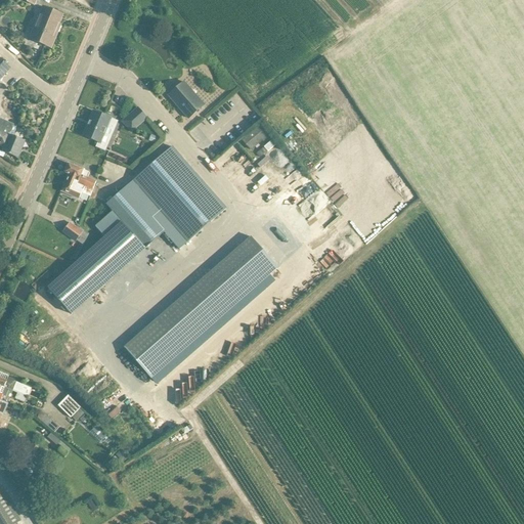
[(31,39),(51,48),(57,32),(55,31),(62,15),(44,7),(31,39)]
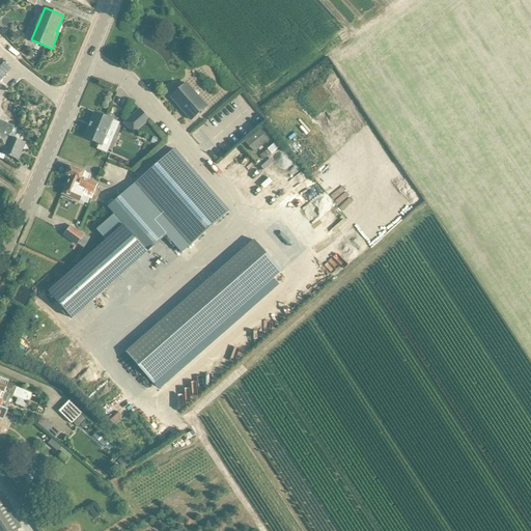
[(0,81),(10,70),(0,59),(0,81)]
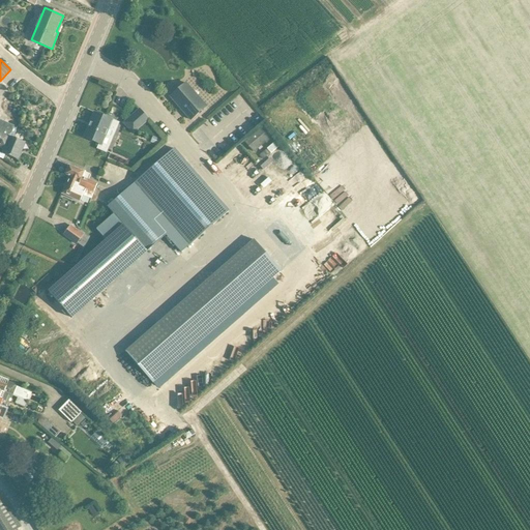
[(170,96),(190,120),(206,107),(186,83),(170,96)]
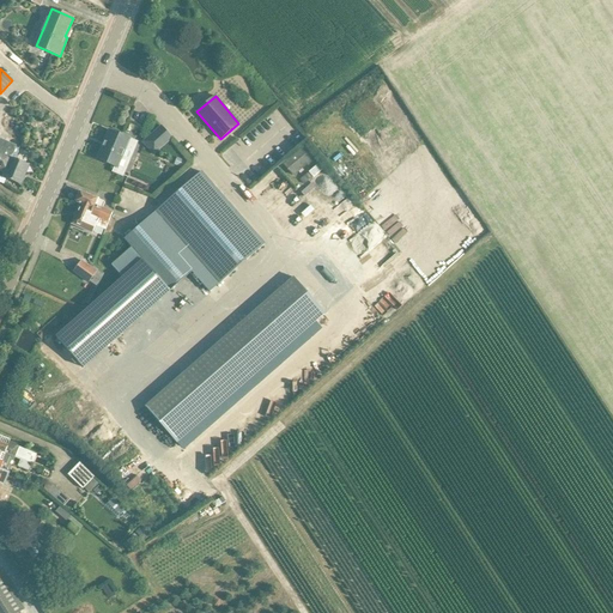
[(151,135),(162,147),(173,139),(161,126),(151,135)]
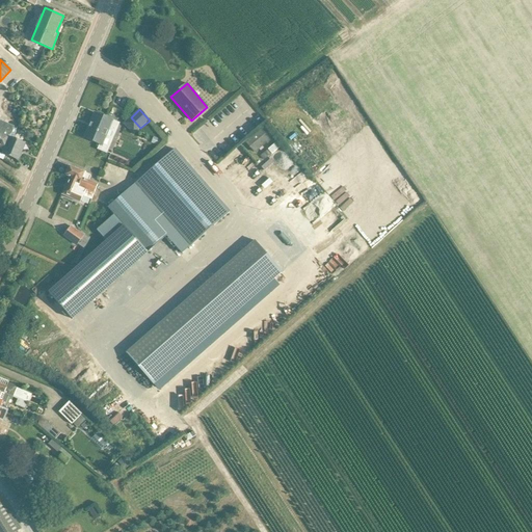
[(84,138),(101,145),(104,137),(111,139),(118,124),(112,122),(113,121),(96,113),(90,127),(88,127),(84,138)]
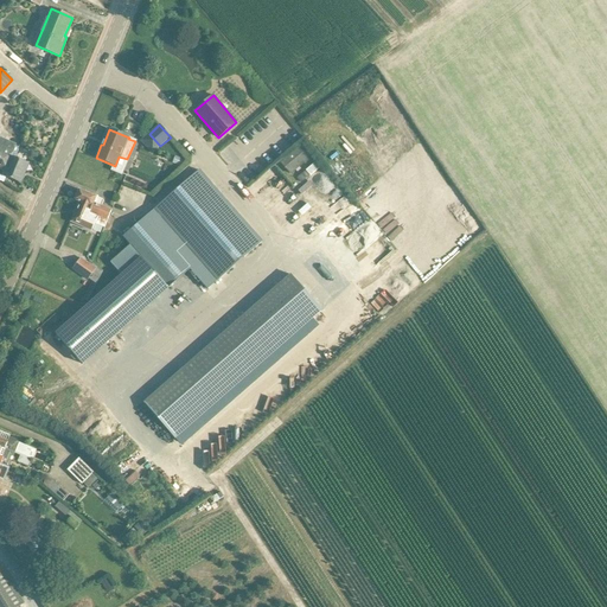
[(0,168),(5,171),(2,176),(20,183),(29,164),(12,157),(17,145),(0,138),(0,168)]
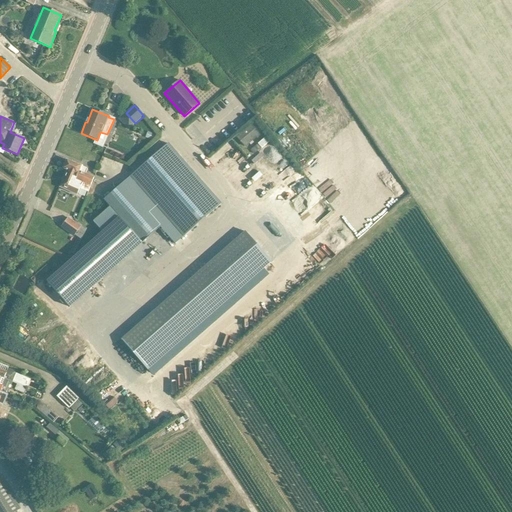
[(253,121),(235,136),(245,147),(256,137),(257,138),(263,133),(253,121)]
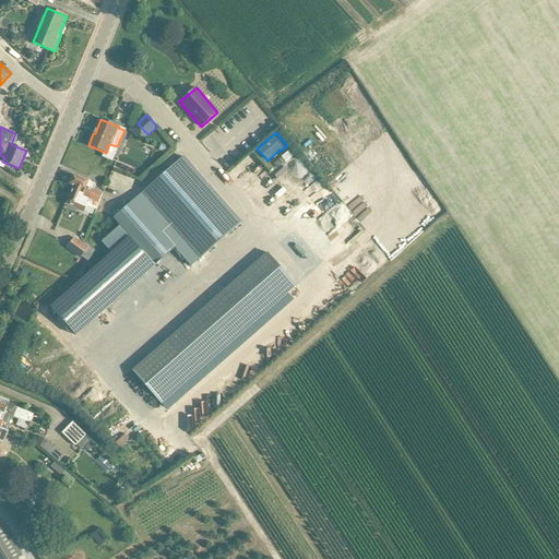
[(292,149),(282,157),(285,162),(295,154),(292,149)]
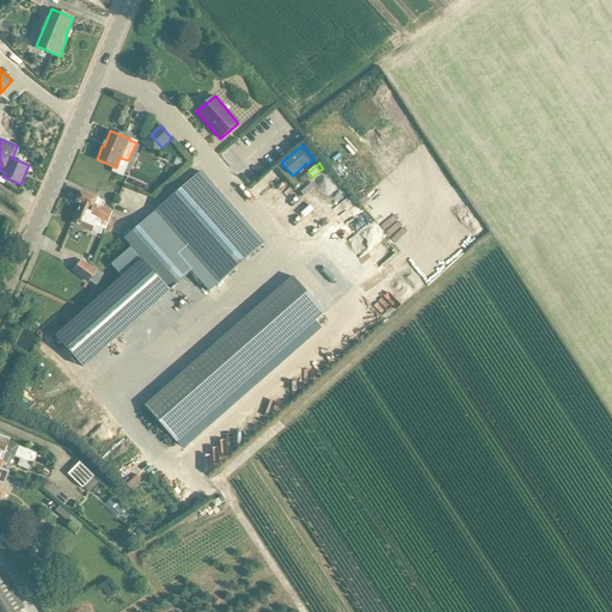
[(209,292),(263,244),(201,172),(124,238),(132,246),(111,264),(122,277),(80,314),(108,346),(191,271),(209,292)]
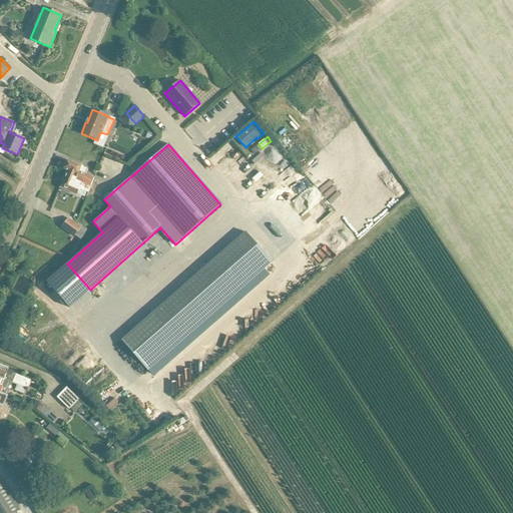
[(250,150),(254,154),(262,148),(259,144),(250,150)]
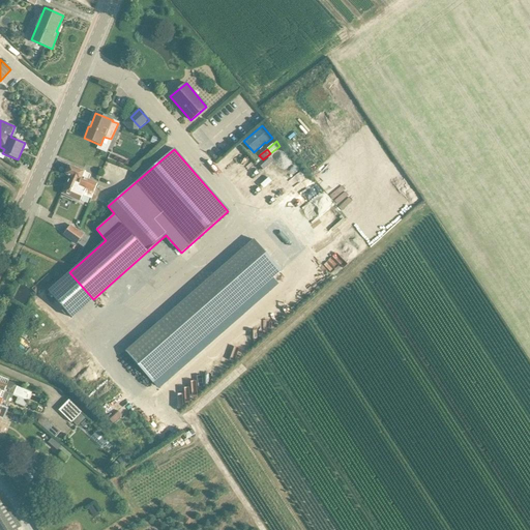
[(69,176),(68,179),(79,183),(79,186),(93,193),(97,183),(89,179),(90,174),(79,170),(69,166),(65,174),(68,176),(69,176)]
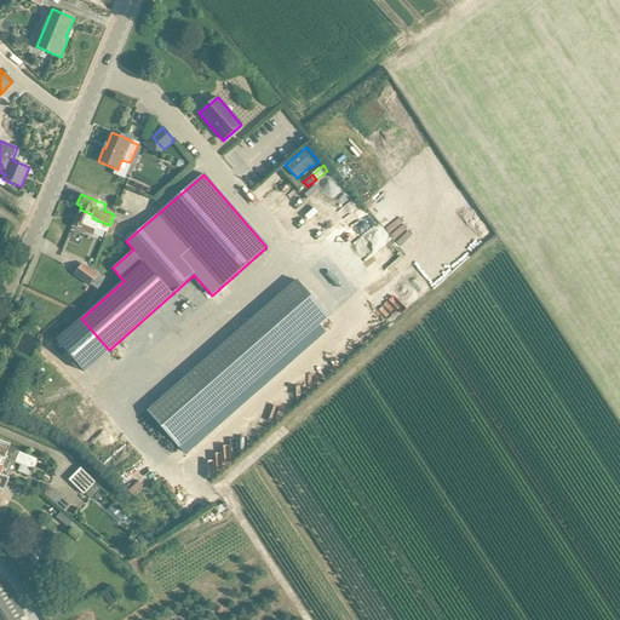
[(92,214),(80,210),(73,227),(84,231),(93,235),(97,228),(107,231),(109,225),(92,218),(92,214)]
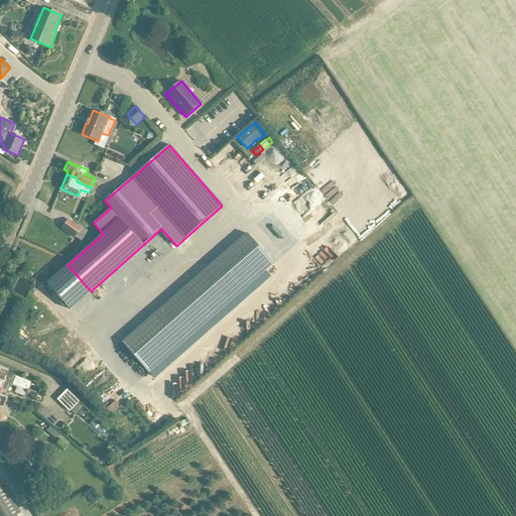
[(102,205),(93,212),(97,216),(105,209),(102,205)]
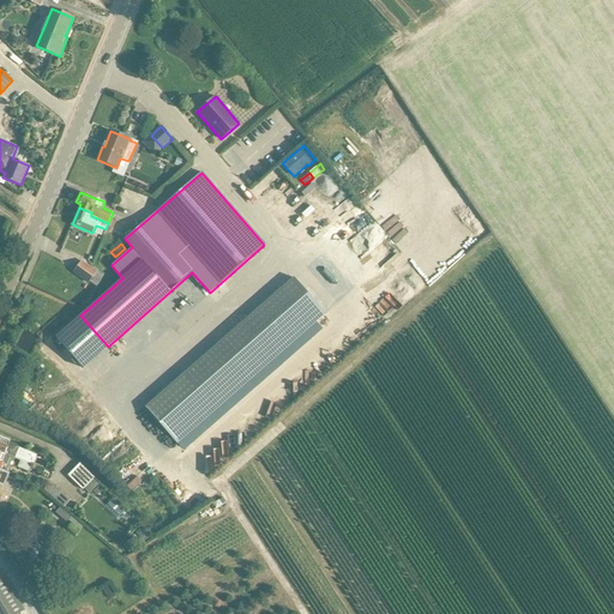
[(82,262),(73,272),(89,283),(90,282),(97,287),(104,274),(91,264),(89,266),(82,262)]
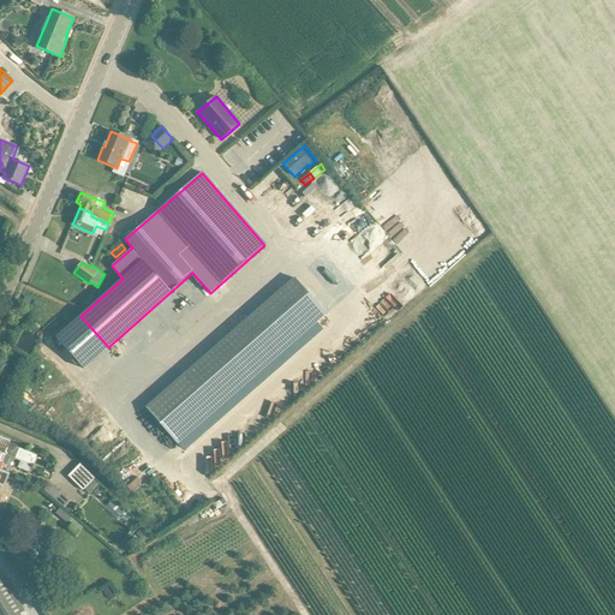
[(183,376),(147,407),(179,443),(214,413),(326,315),(294,278),(183,376)]
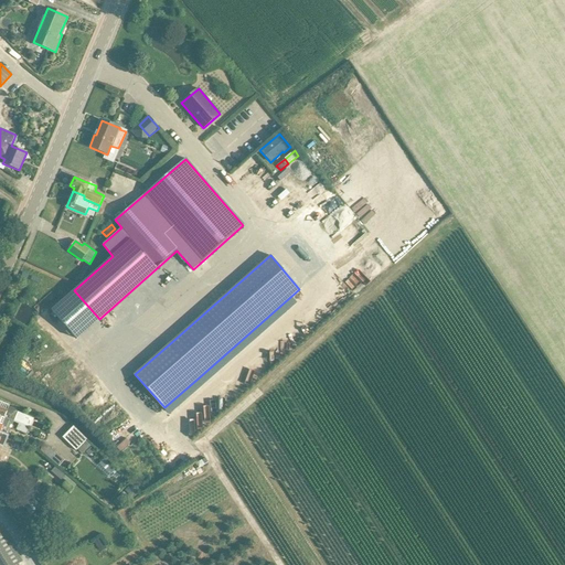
[(0,418),(6,420),(6,418),(14,422),(19,424),(28,428),(30,428),(31,427),(33,420),(19,414),(16,409),(12,407),(8,408),(7,411),(0,407),(0,418)]
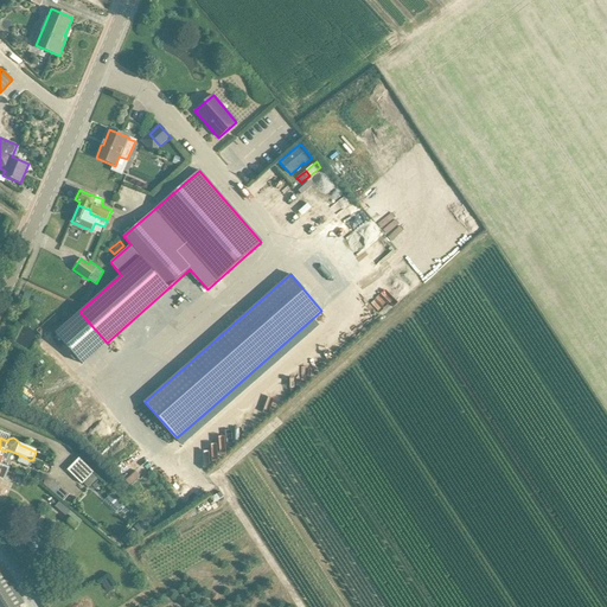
[(20,455),(18,461),(27,466),(30,460),(20,455)]
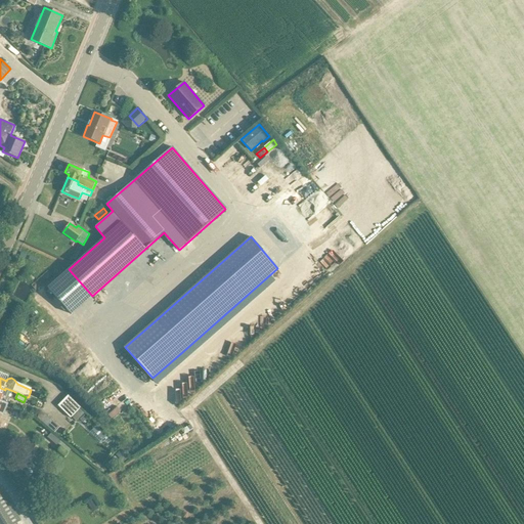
[(71,419),(81,408),(69,396),(58,405),(71,419)]
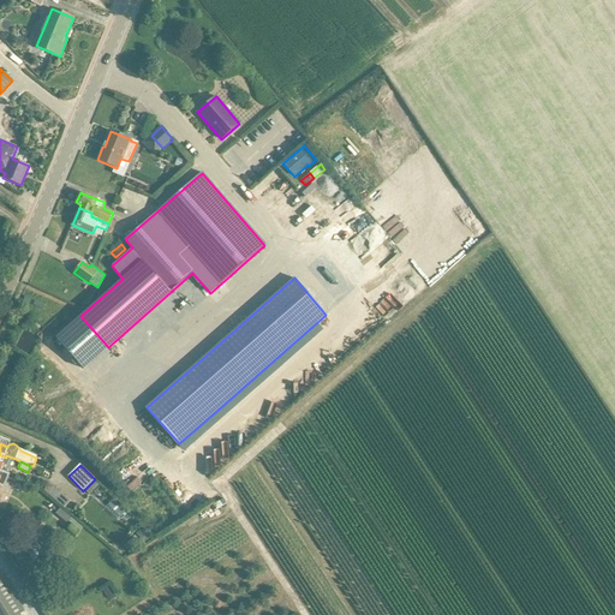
[(59,493),(55,497),(65,507),(70,501),(59,493)]
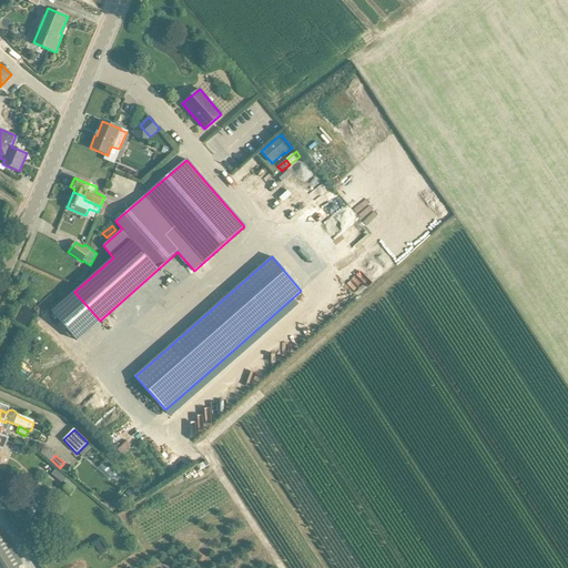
[(66,478),(56,469),(51,475),(61,483),(66,478)]
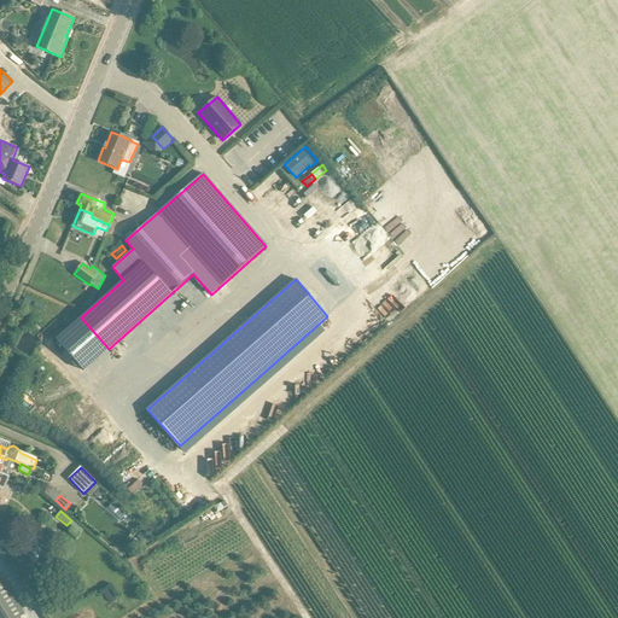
[(0,617),(18,617),(24,614),(0,575),(0,617)]
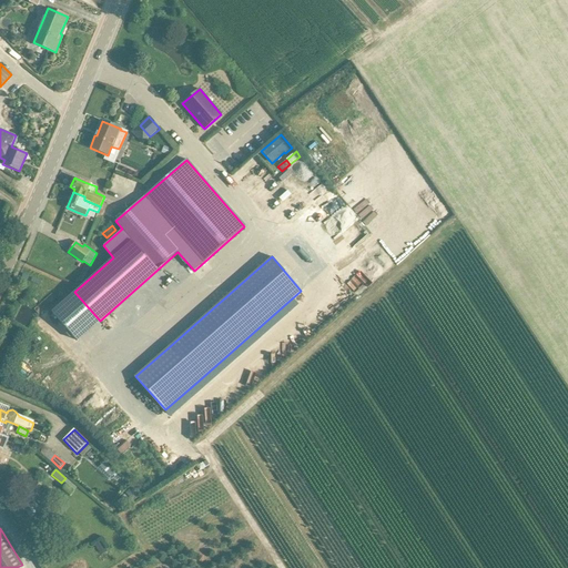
[(94,546),(100,554),(107,549),(100,541),(94,546)]
